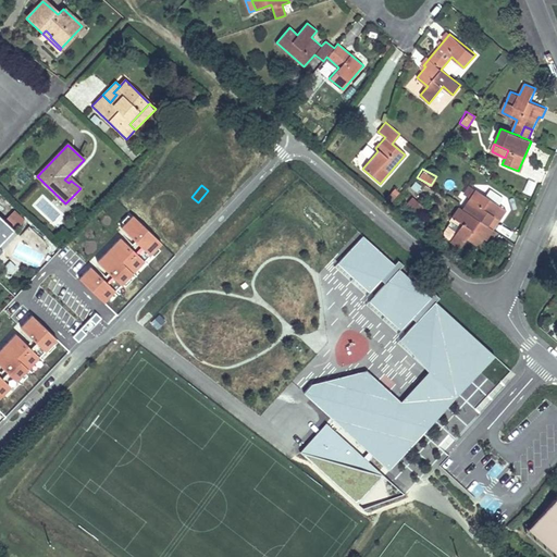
[(474,189),(497,205),(500,199),(487,190),(486,193),(477,186),(474,189)]
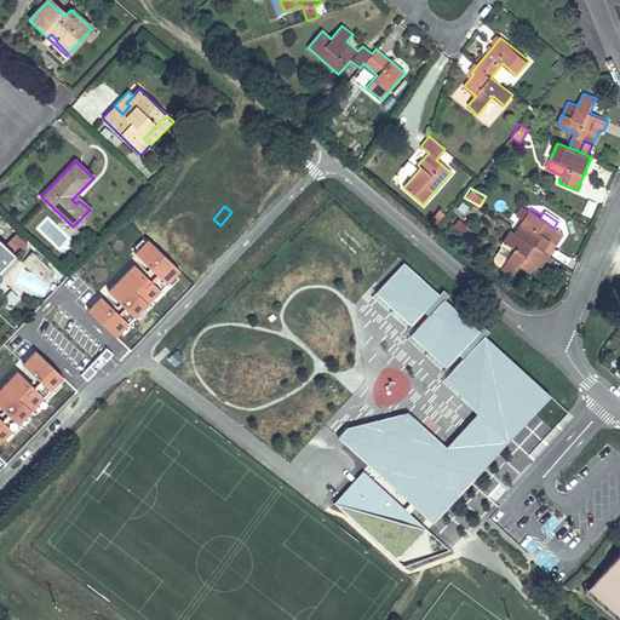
[(554,228),(528,211),(514,233),(510,230),(503,242),(514,250),(500,268),(512,275),(518,265),(532,275),(539,262),(543,264),(547,256),(544,253),(551,241),(555,244),(562,233),(554,228)]
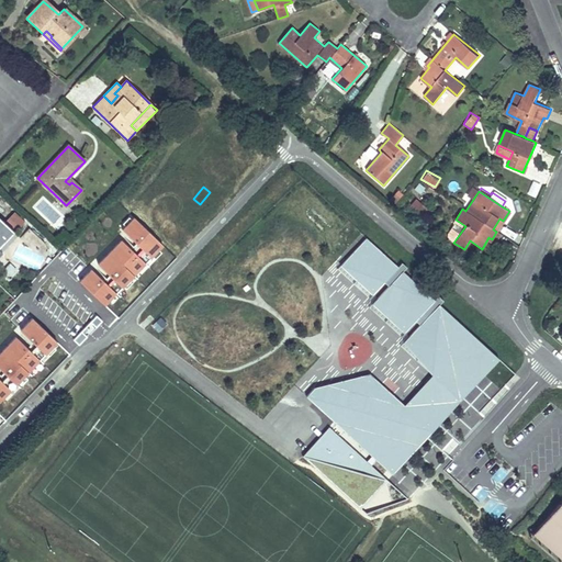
[(398,198),(394,195),(388,203),(391,206),(398,198)]
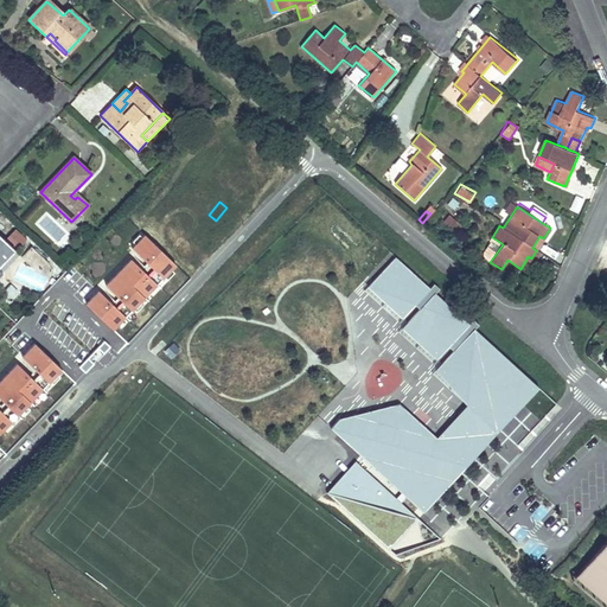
[(127,314),(176,261),(142,231),(127,248),(132,253),(100,287),(98,286),(84,301),(114,328),(128,314),(127,314)]
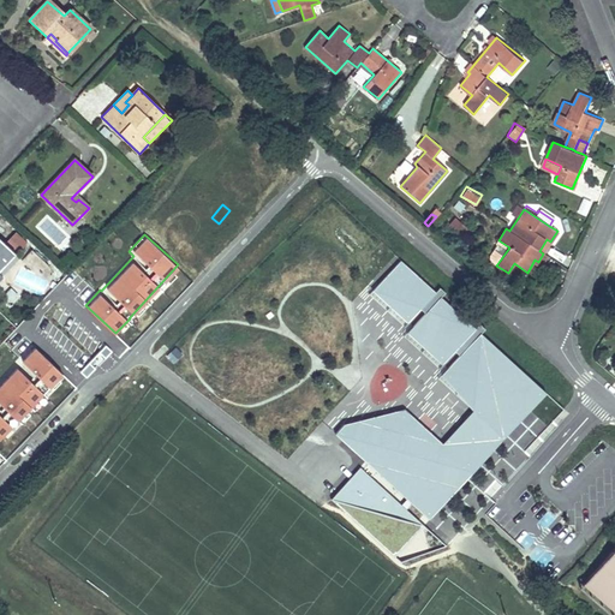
[(543,254),(550,242),(547,239),(539,251),(543,254)]
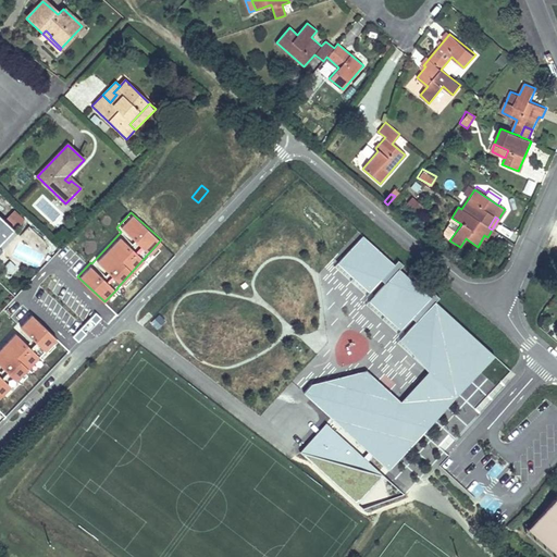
[(0,250),(0,251),(0,250),(0,244),(13,231),(0,218),(0,250)]
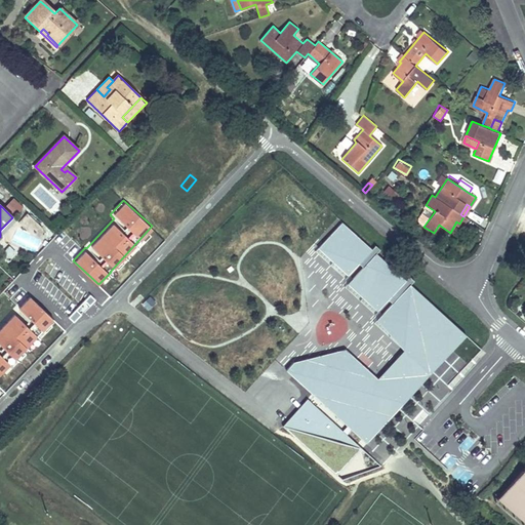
[(479,221),(481,217),(469,211),(467,215),(479,221)]
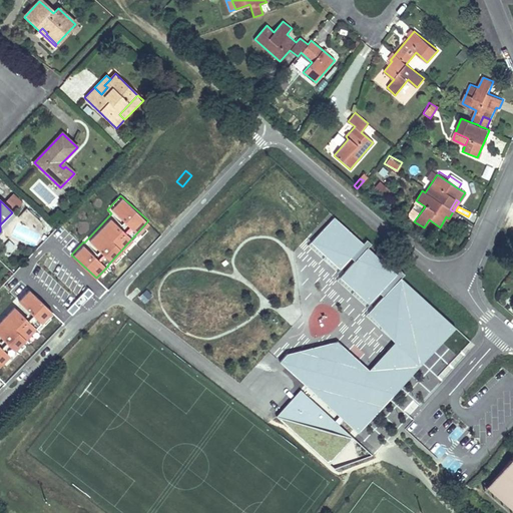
[(333,216),(311,241),(340,268),(362,241),(333,216)]
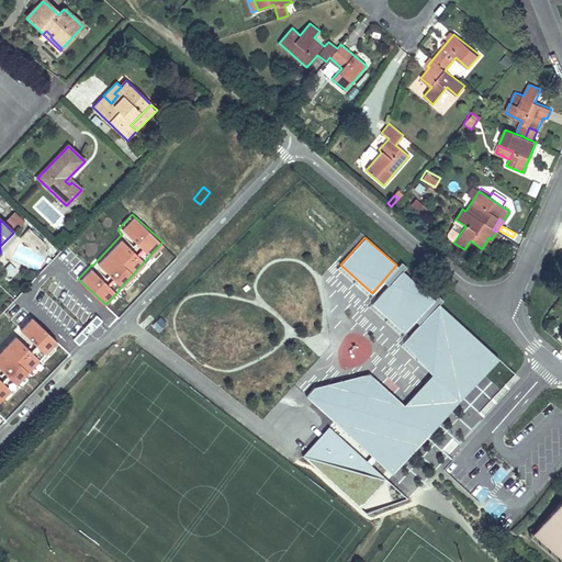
[(400,270),(371,303),(405,332),(434,299),(400,270)]
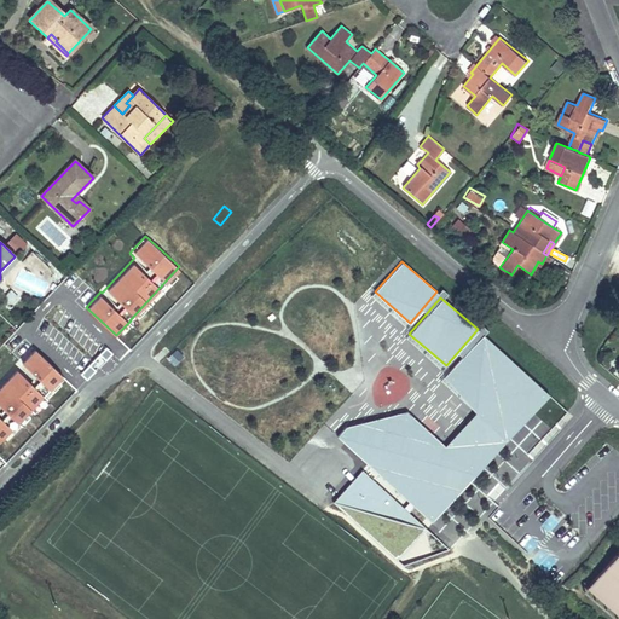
[(481,334),(441,377),(476,410),(444,445),(406,411),(347,424),(337,435),(431,524),(549,393),(481,334)]
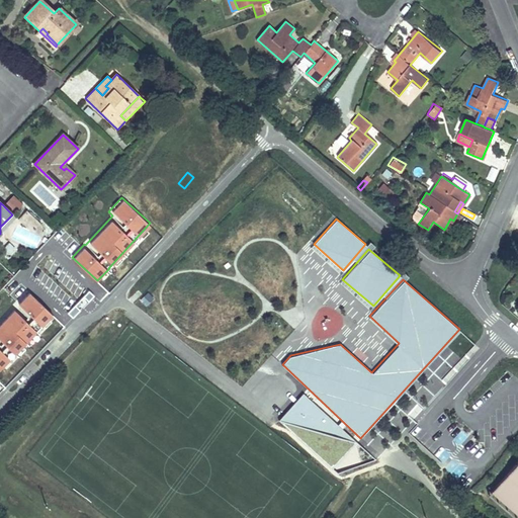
[(16,303),(39,327),(53,314),(28,289),(16,303)]
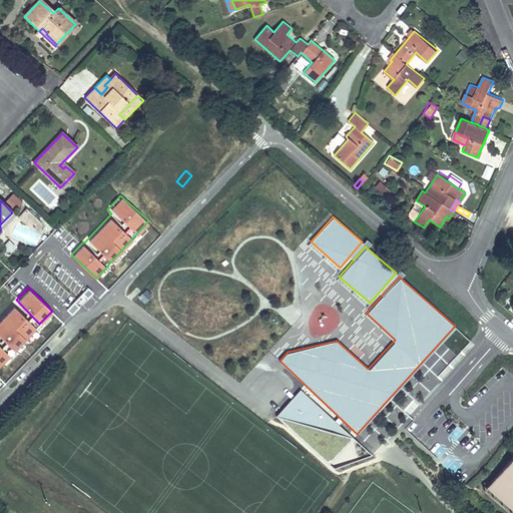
[(144,304),(153,296),(146,289),(137,296),(144,304)]
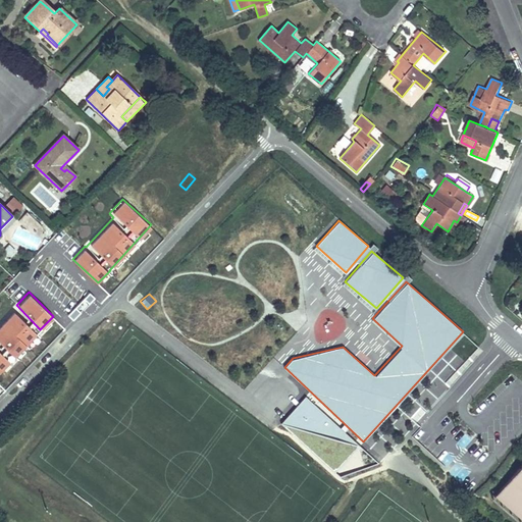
[(74,306),(68,314),(74,319),(80,311),(74,306)]
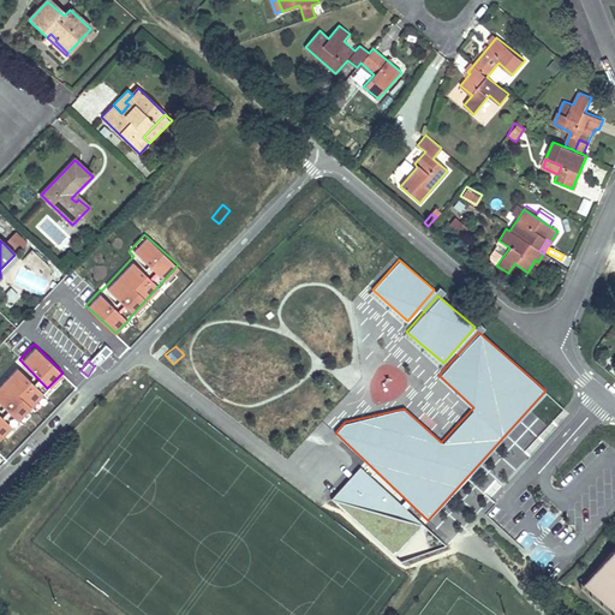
[(0,380),(0,404),(18,421),(45,390),(15,364),(0,380)]
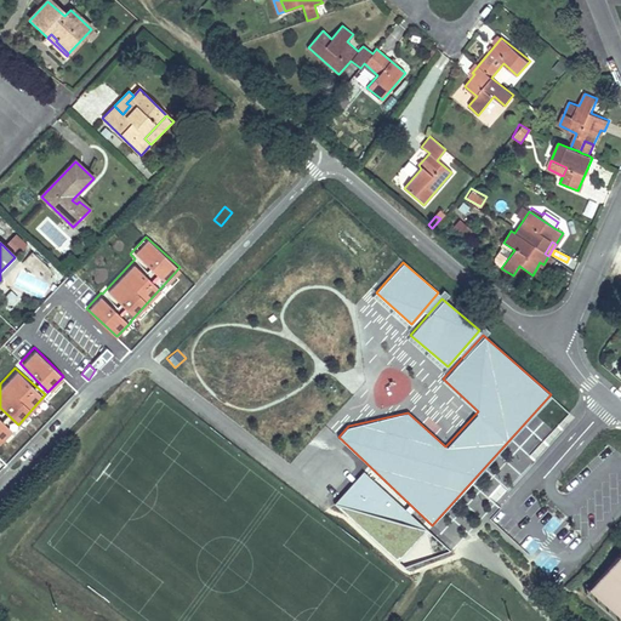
[(0,440),(12,428),(0,416),(0,440)]
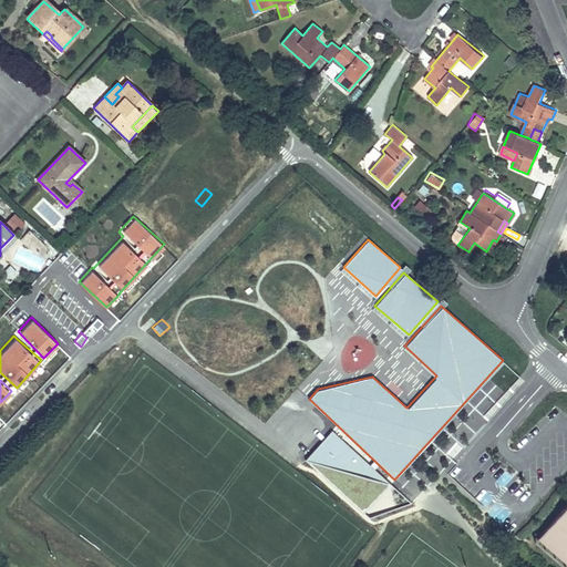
[(328,426),(300,460),(363,513),(391,482),(328,426)]
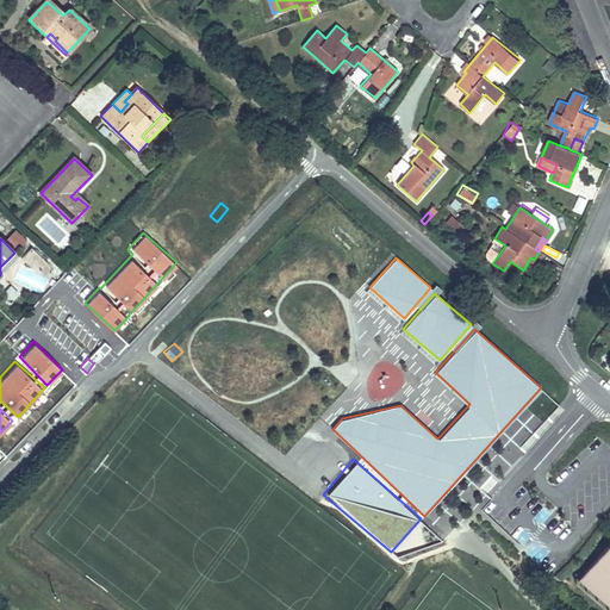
[(609,540),(579,578),(609,603),(609,540)]
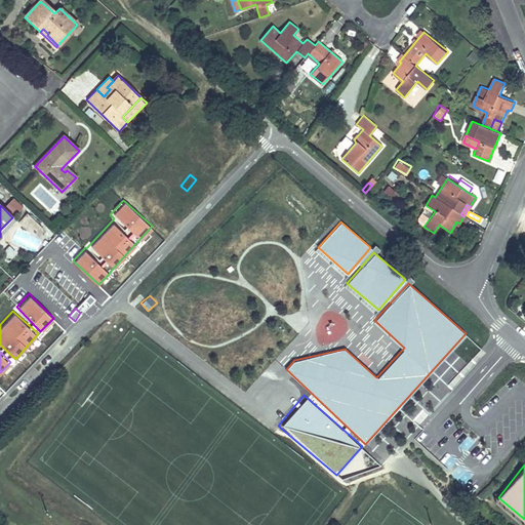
[(522,524),(524,524),(524,519),(498,497),(494,501),(522,524)]
